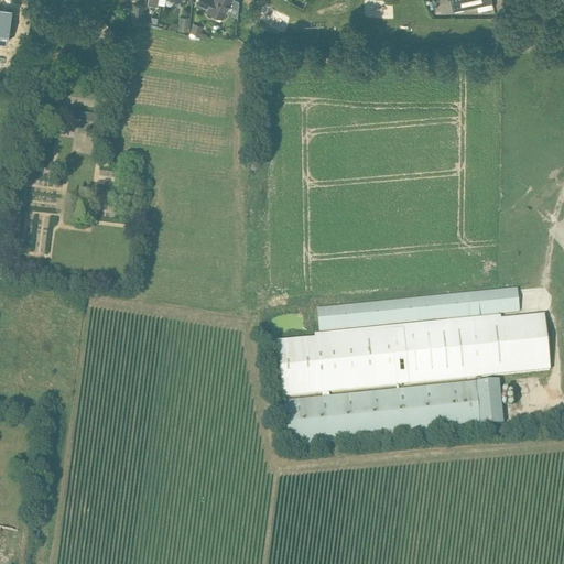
[(197,0),(197,2),(203,6),(203,7),(224,17),(226,11),(238,17),(239,0),(237,0),(197,0)]
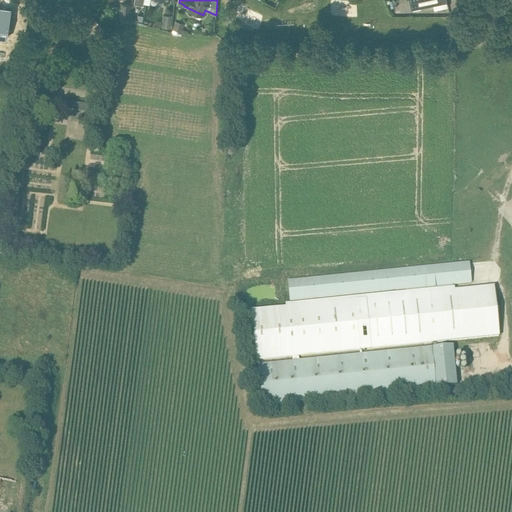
[(409,0),(411,8),(447,1),(446,0),(409,0)]
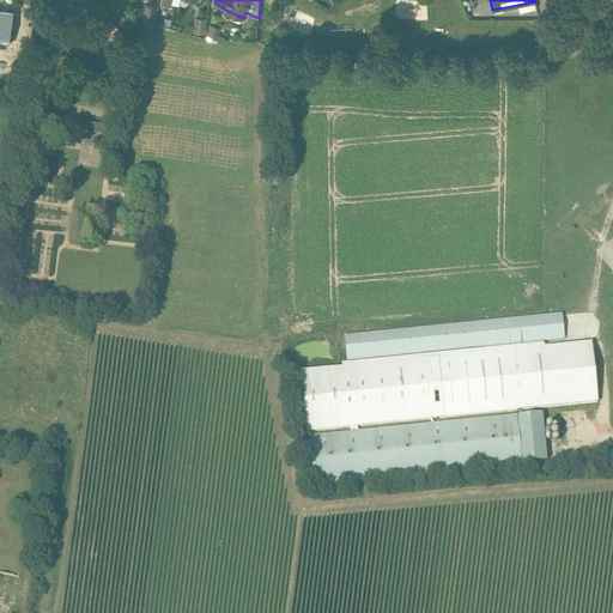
[(145,4),(144,22),(157,22),(157,4),(145,4)]
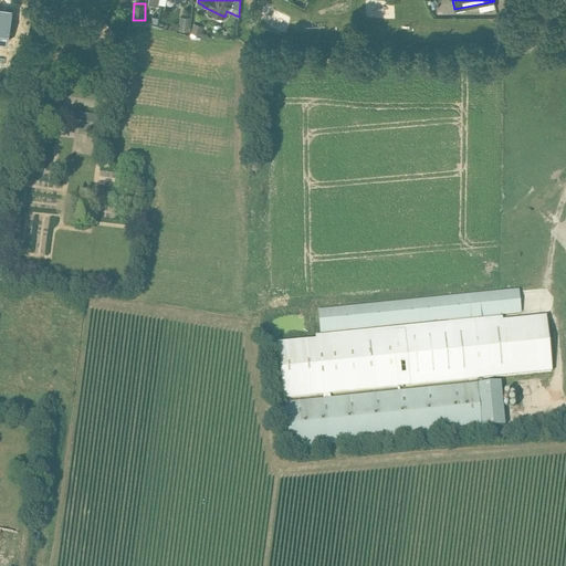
[(0,37),(8,39),(7,41),(8,41),(12,11),(11,11),(11,13),(0,11),(0,37)]
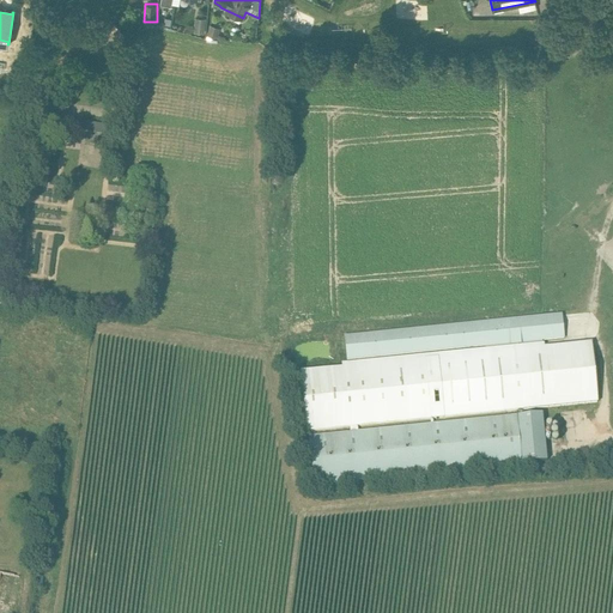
[(195,18),(194,32),(204,34),(205,18),(195,18)]
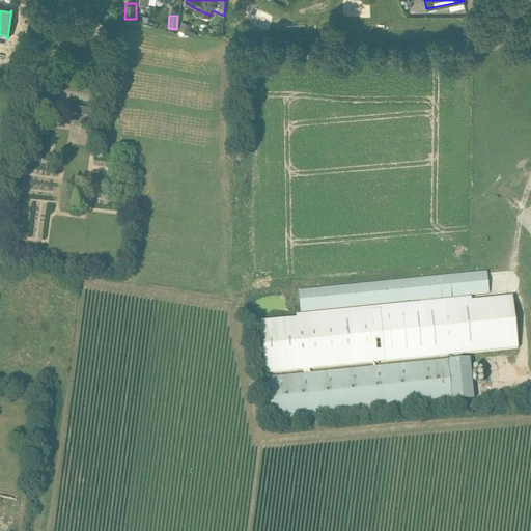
[(68,106),(67,114),(92,118),(93,110),(68,106)]
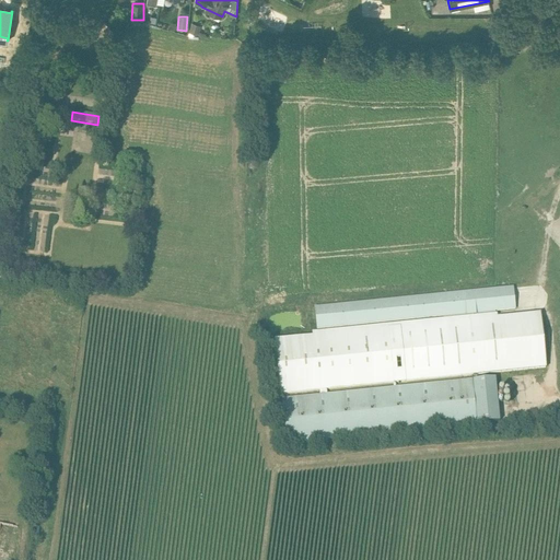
[(317,329),(516,310),(514,287),(315,307),(317,329)]
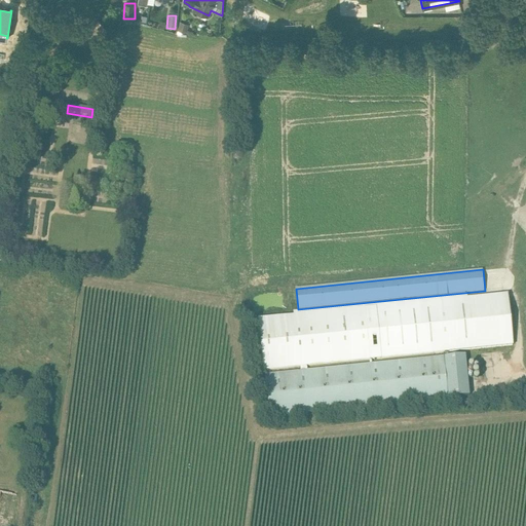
[(513,345),(508,295),(465,299),(465,295),(295,312),(295,316),(258,320),(263,371),(513,345)]
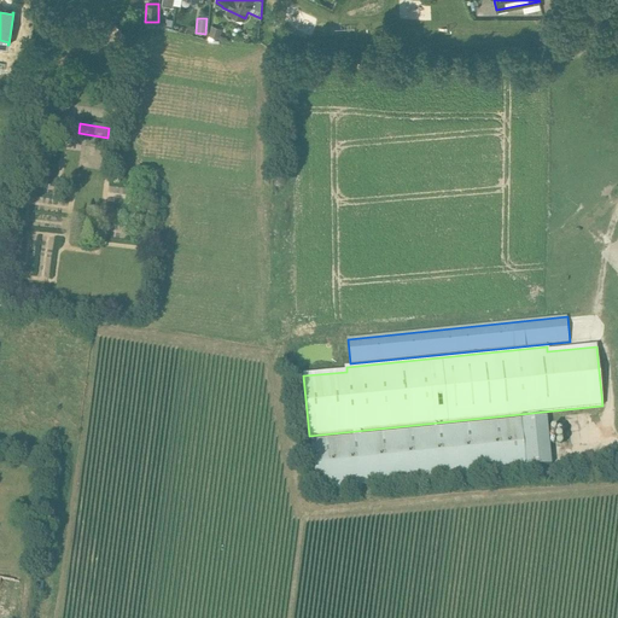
[(551,466),(547,418),(523,420),(526,468),(551,466)]
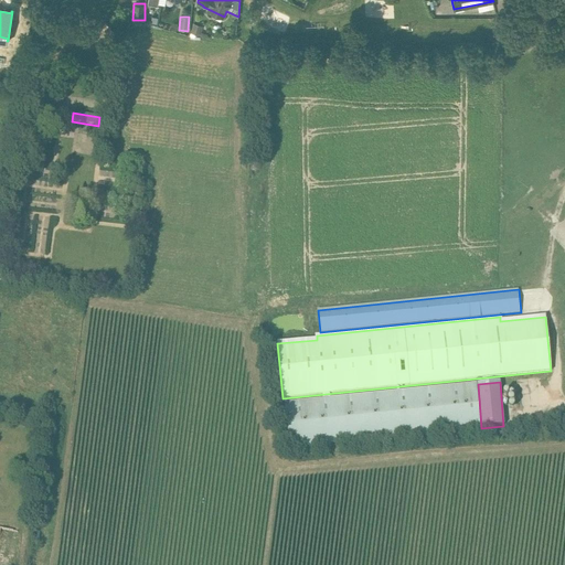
[(476,383),(286,403),(291,448),(481,429),(476,383)]
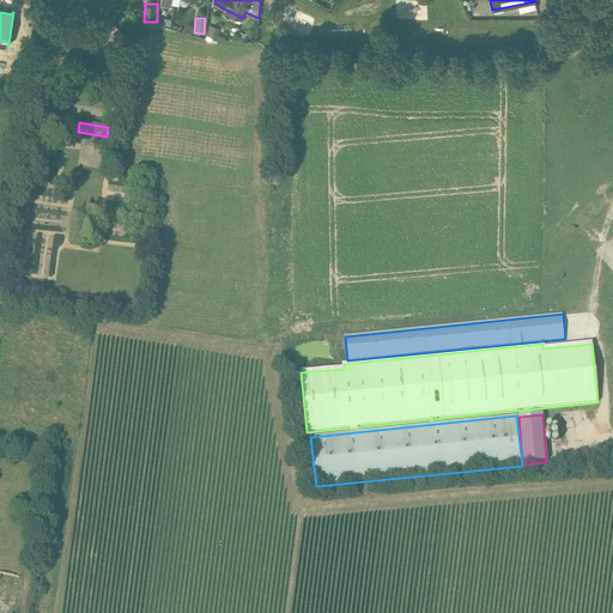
[(44,572),(44,594),(54,594),(55,574),(44,572)]
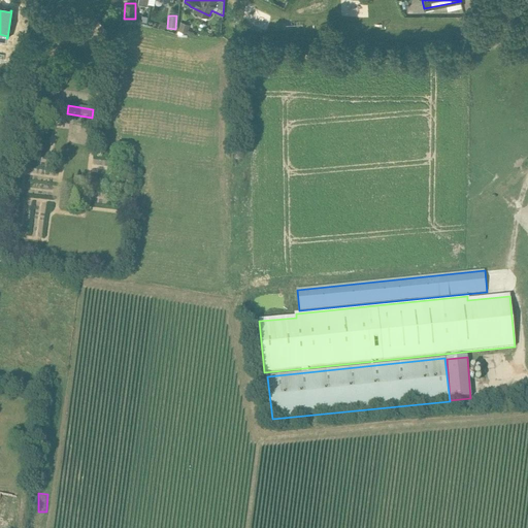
[(0,519),(13,521),(17,497),(0,495),(0,494),(0,519)]
